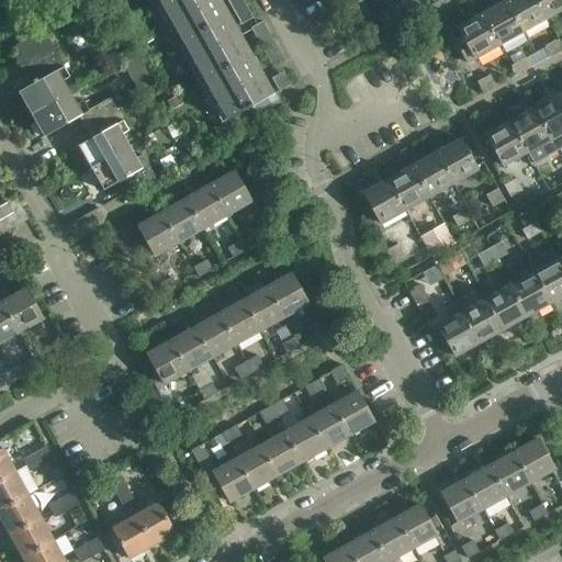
[(164,0),(155,6),(166,25),(177,45),(224,19),(213,0),(164,0)]
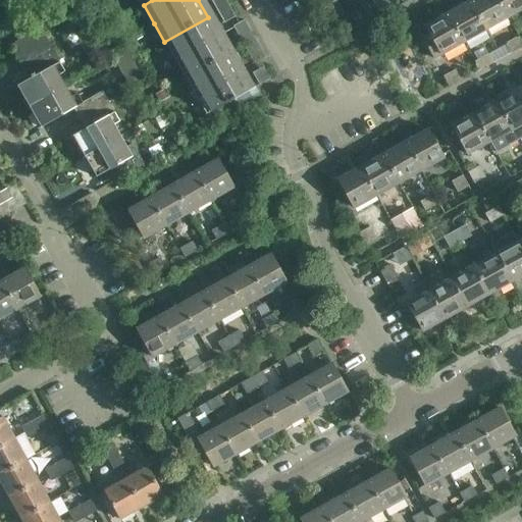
[(217,11),(228,6),(224,0),(211,0),(211,1),(217,11)]
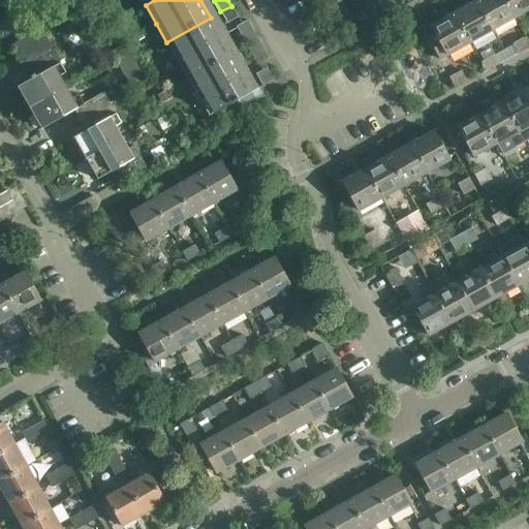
[(376,0),(385,17),(397,9),(391,0),(376,0)]
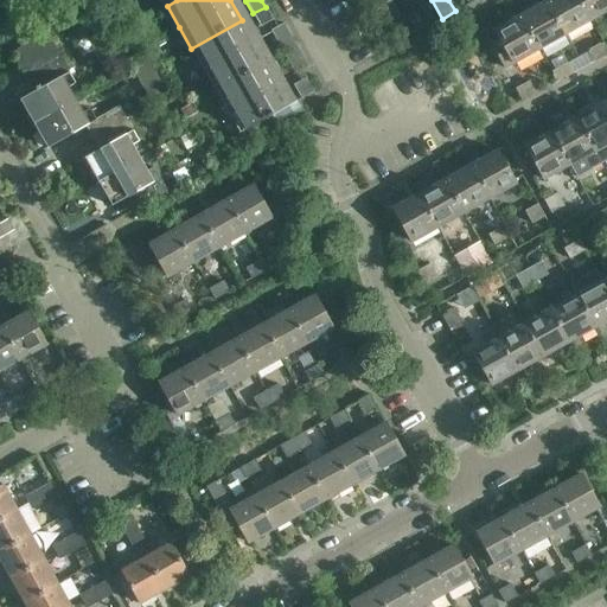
[(564,34),(589,20),(577,0),(548,0),(545,1),(564,34)]
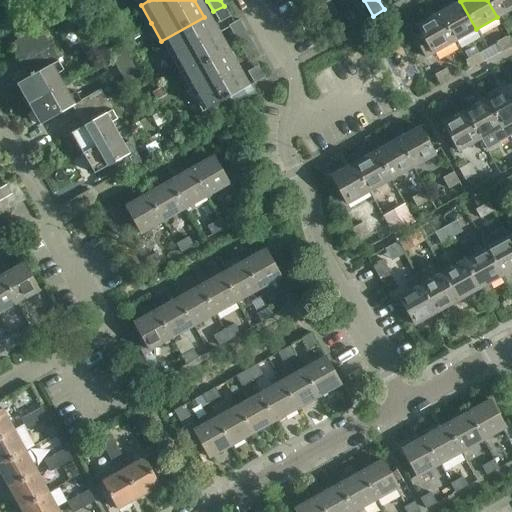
[(511,0),(487,0),(497,17),(511,8),(511,0)]
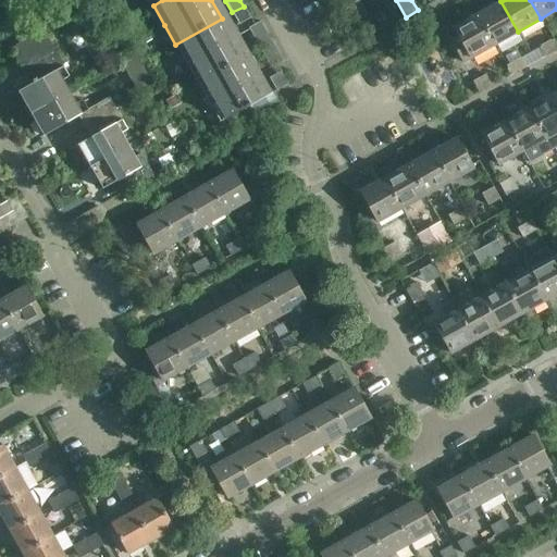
[(494,45),(518,32),(500,1),(477,14),(494,45)]
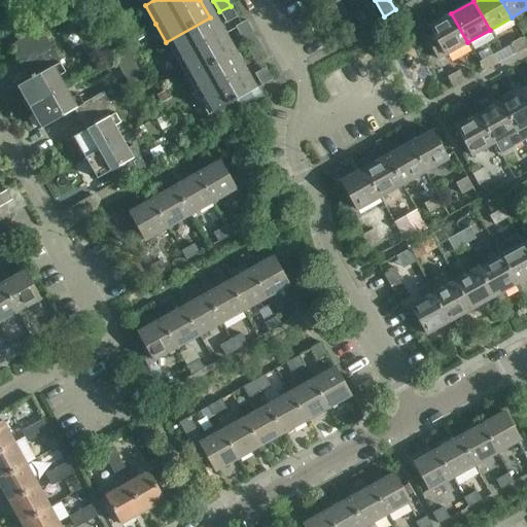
[(231,6),(219,11),(225,23),(237,16),(231,6)]
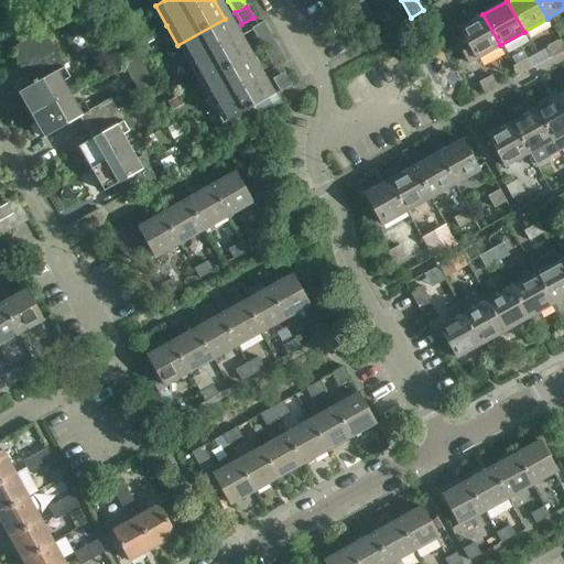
[(468,63),(500,45),(483,14),(458,28),(463,35),(455,40),(468,63)]
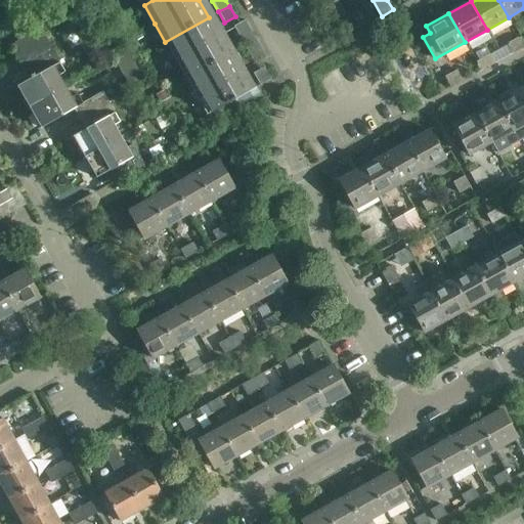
[(165,42),(175,60),(185,79),(229,53),(209,17),(165,42)]
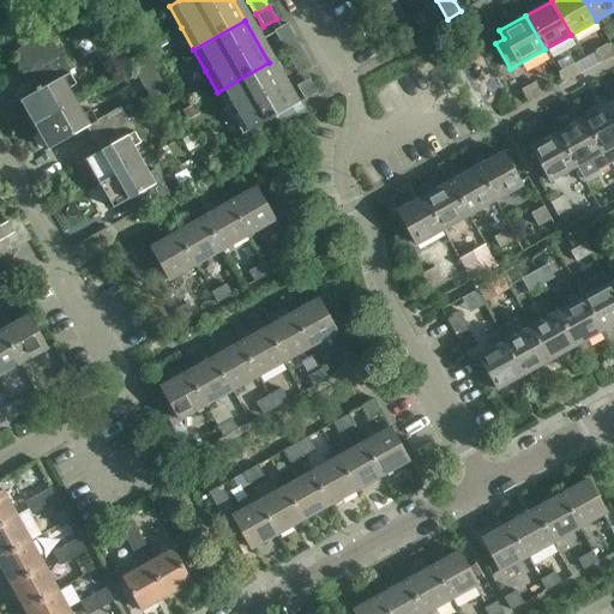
[(286,53),(299,47),(286,24),(274,31),(286,53)]
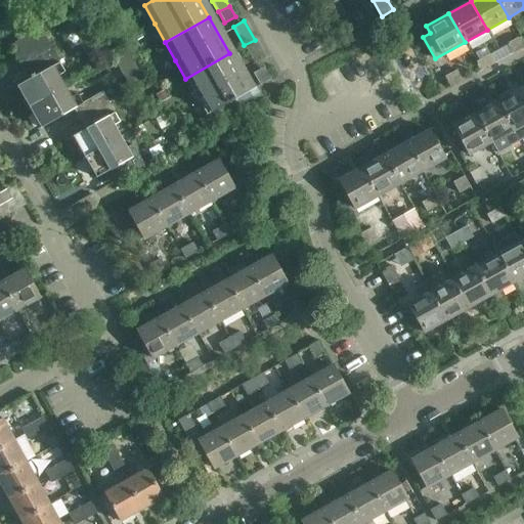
[(23,111),(29,106),(66,86),(59,75),(64,72),(38,24),(10,46),(24,69),(30,79),(17,86),(25,99),(18,103),(23,111)]
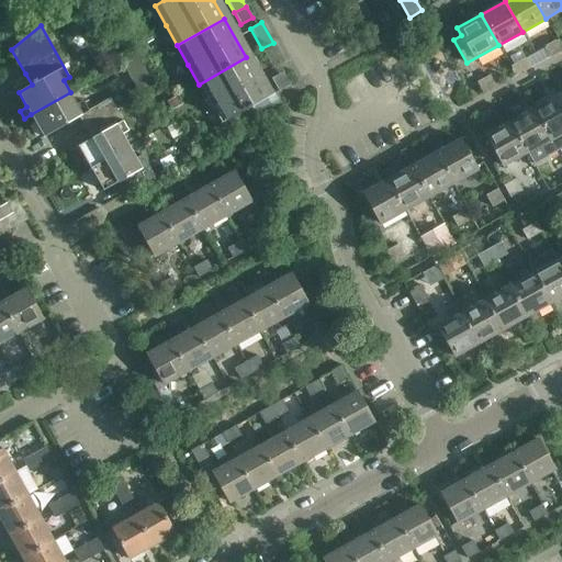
[(561,47),(558,40),(543,47),(549,57),(561,49),(561,47)]
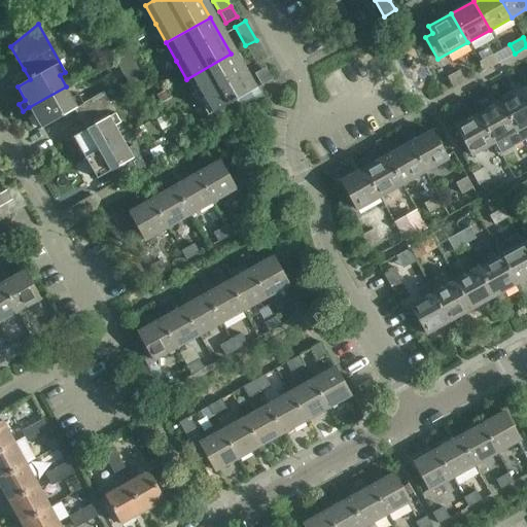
[(256,40),(245,45),(255,64),(267,58),(256,40)]
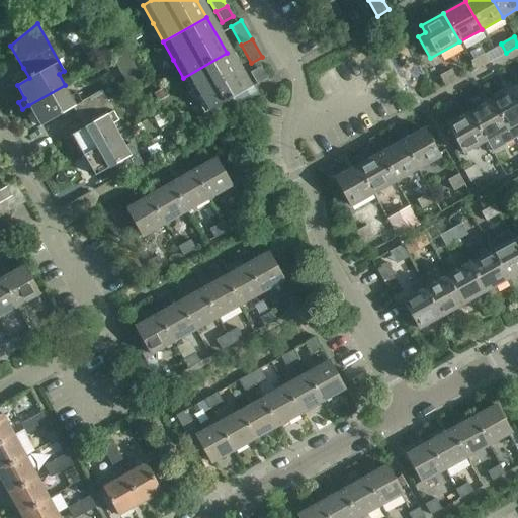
[(183,78),(193,95),(204,113),(231,98),(235,104),(256,92),(252,86),(252,85),(247,88),(227,53),(183,78)]
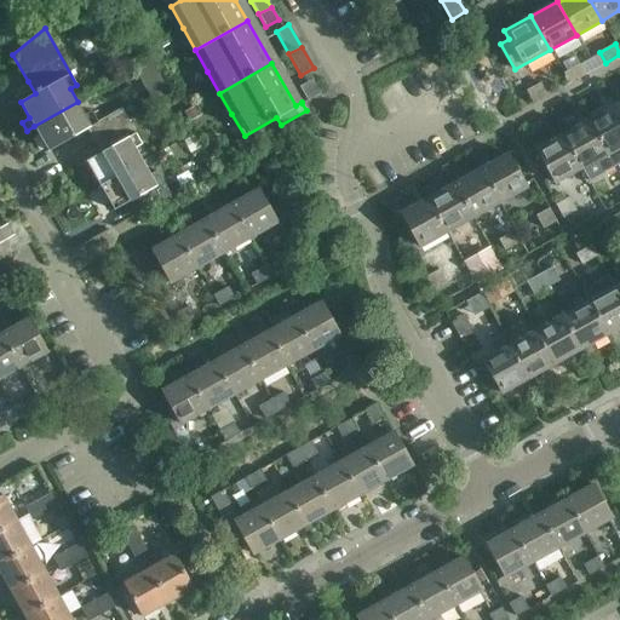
[(568,84),(569,84),(585,75),(579,64),(563,74),(568,84)]
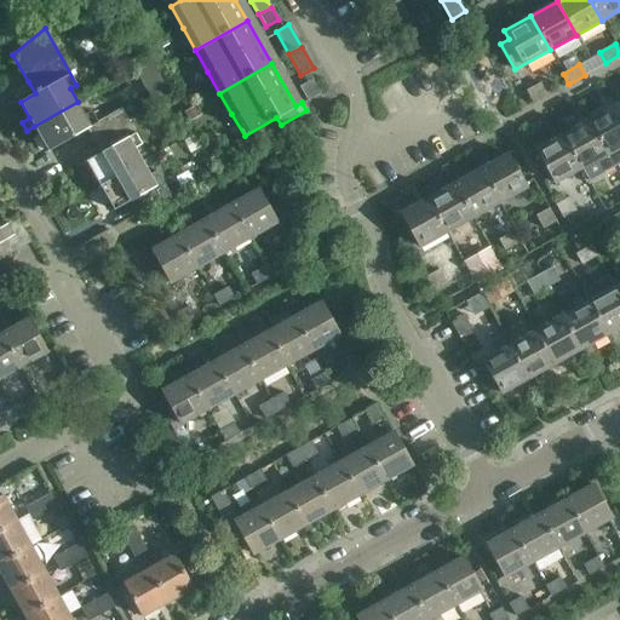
[(306,101),(308,99),(320,93),(313,80),(299,87),(306,101)]
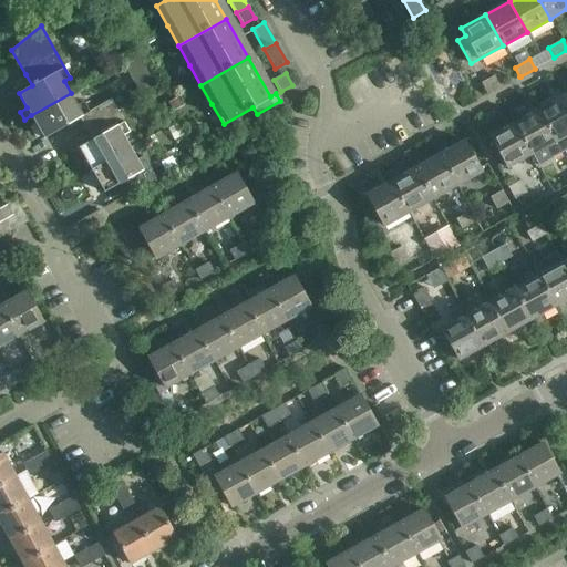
[(487,94),(500,88),(493,76),(481,83),(487,94)]
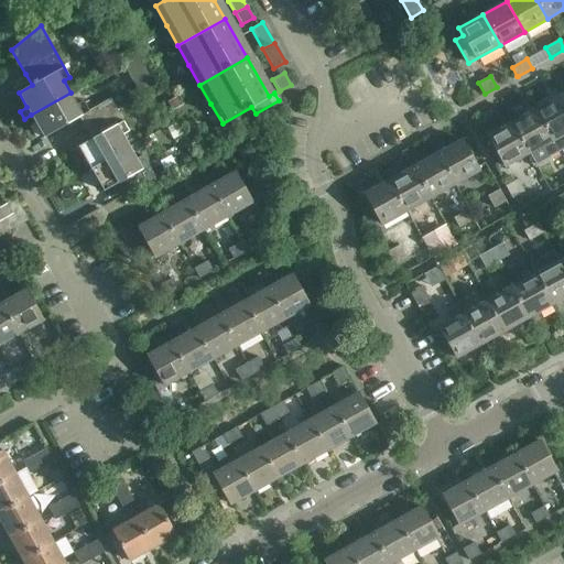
[(71,93),(31,115),(24,119),(28,127),(35,122),(44,138),(79,117),(86,128),(117,110),(110,98),(88,110),(83,101),(77,105),(71,93)]
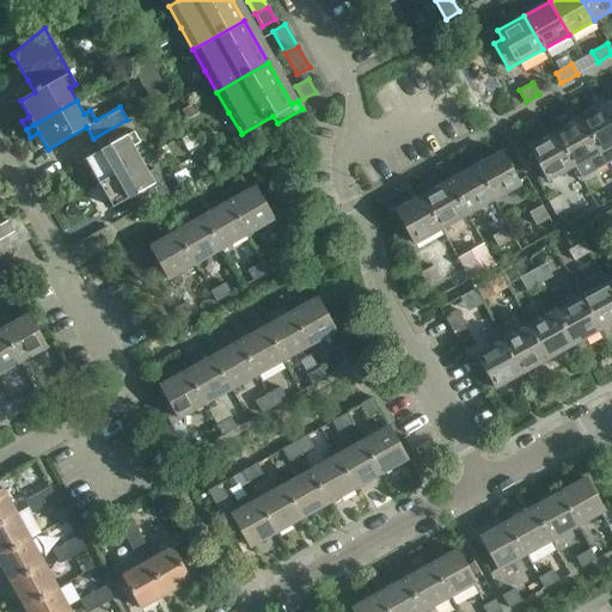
[(611,112),(607,104),(580,118),(606,165),(611,160),(611,112)]
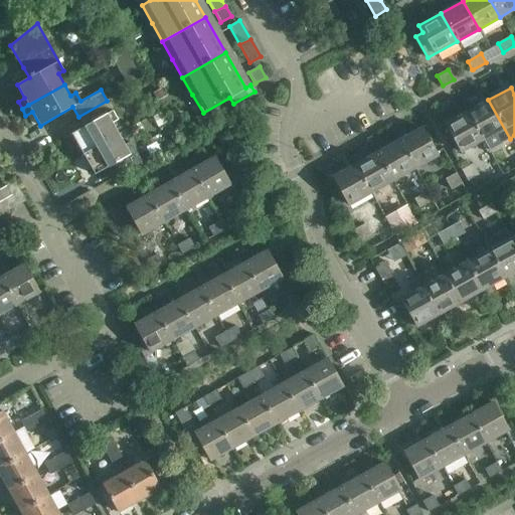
[(489,150),(510,139),(488,100),(479,105),(477,102),(467,107),(469,111),(468,112),(483,140),(489,150)]
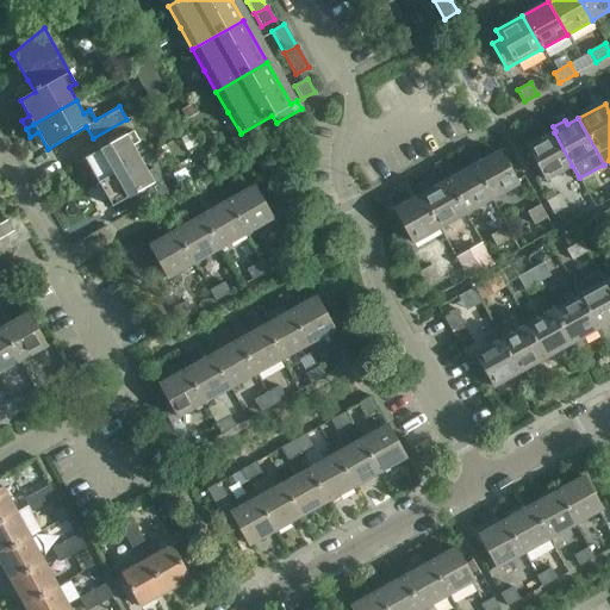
[(98,182),(141,159),(132,145),(139,142),(126,119),(93,138),(99,150),(85,159),(98,182)]
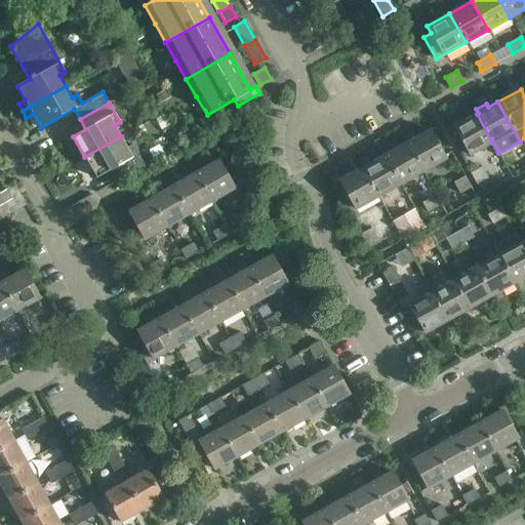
[(470,155),(492,143),(477,114),(454,126),(470,155)]
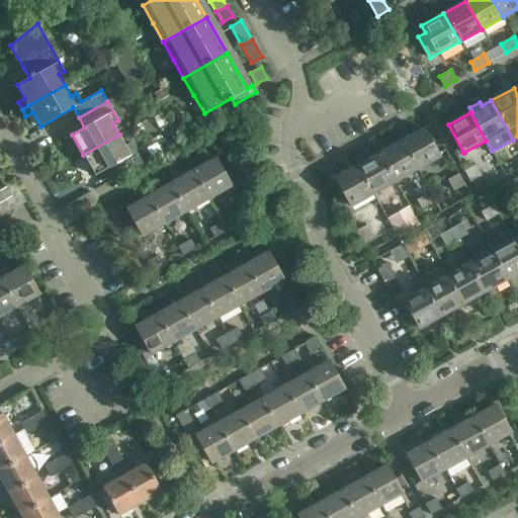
[(401,142),(417,170),(439,157),(424,128),(401,142)]
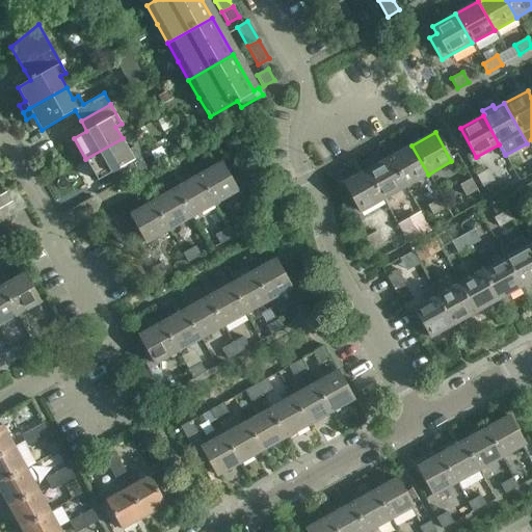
[(145,167),(134,147),(129,150),(123,138),(85,159),(98,181),(110,174),(116,184),(145,167)]
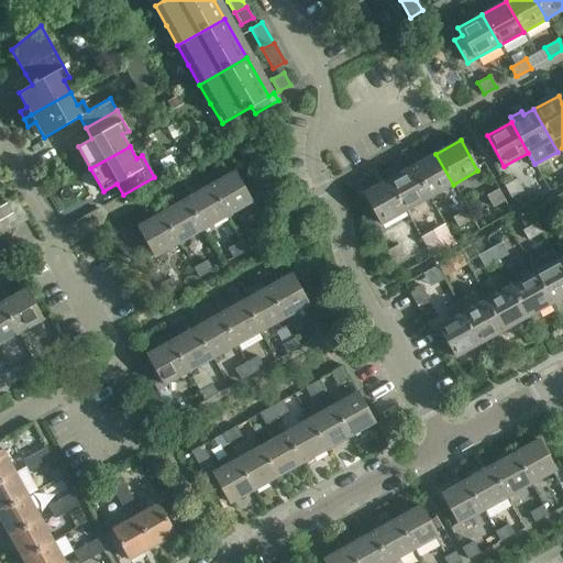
[(429,198),(453,185),(435,154),(412,167),(429,198)]
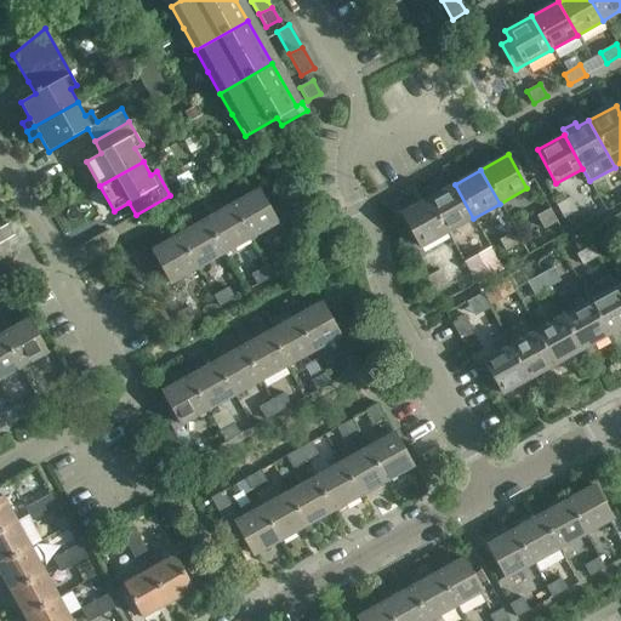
[(448,233),(473,218),(455,184),(428,199),(448,233)]
